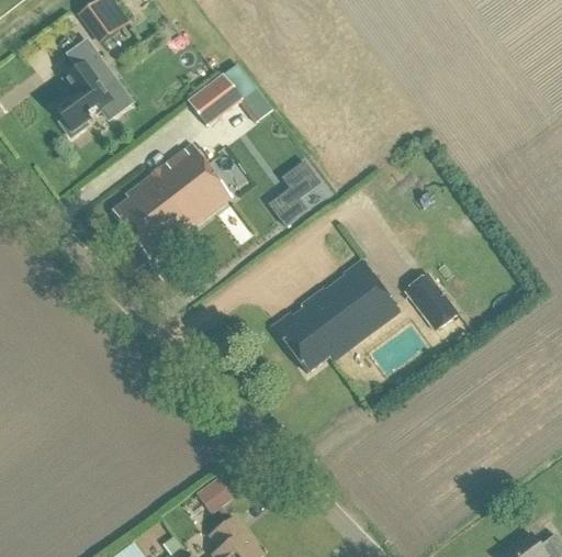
[(98,43),(130,20),(123,11),(91,34),(98,43)]
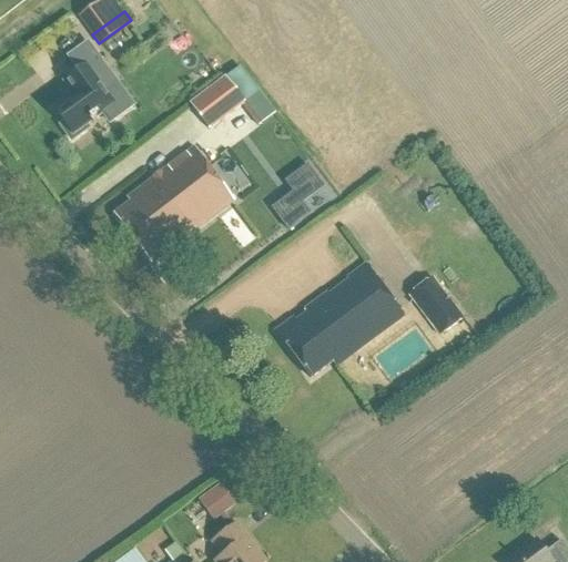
[(88,61),(64,78),(73,91),(53,105),(64,119),(60,122),(71,138),(89,124),(87,121),(91,118),(93,120),(97,116),(95,114),(115,100),(88,61)]
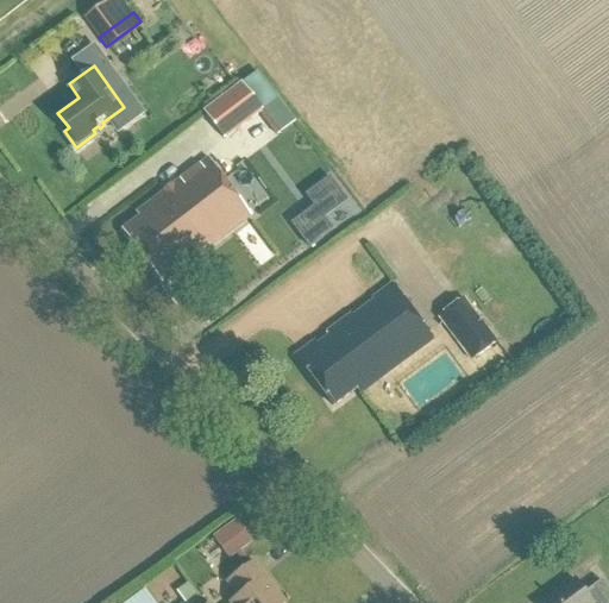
[(225,136),(263,107),(262,106),(277,94),(257,68),(242,79),(242,77),(202,107),(225,136)]
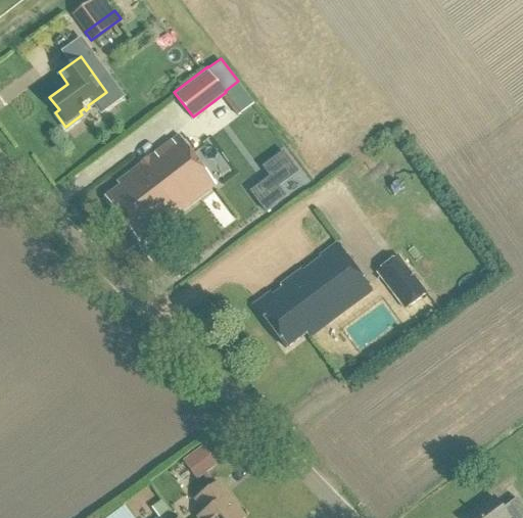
[(216,182),(190,148),(178,132),(116,179),(120,182),(105,193),(140,239),(216,182)]
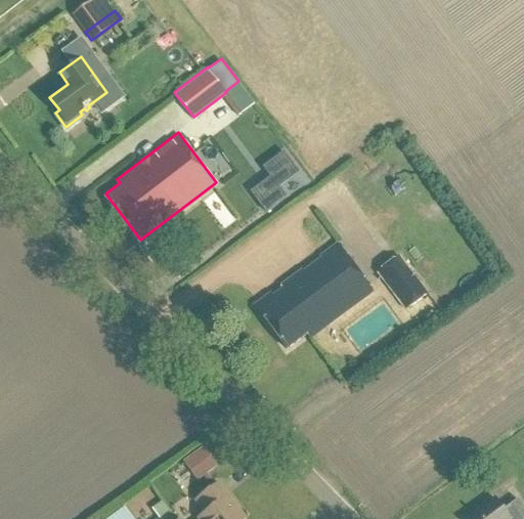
[(251,189),(266,210),(287,195),(279,184),(298,170),(284,150),(263,165),(271,175),(251,189)]
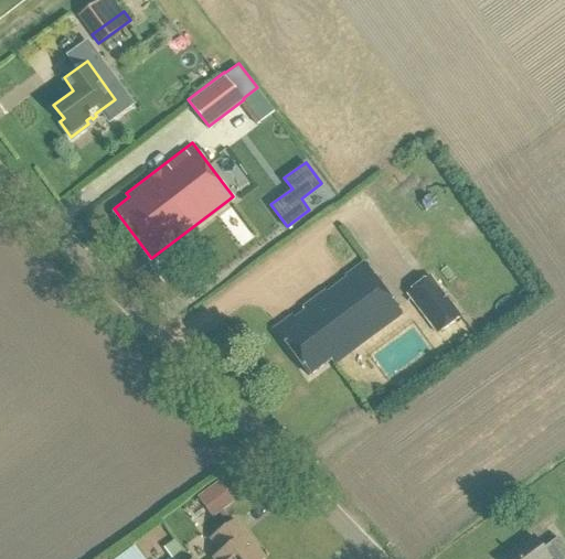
[(331,356),(336,363),(403,313),(364,259),(275,325),(309,372),(331,356)]
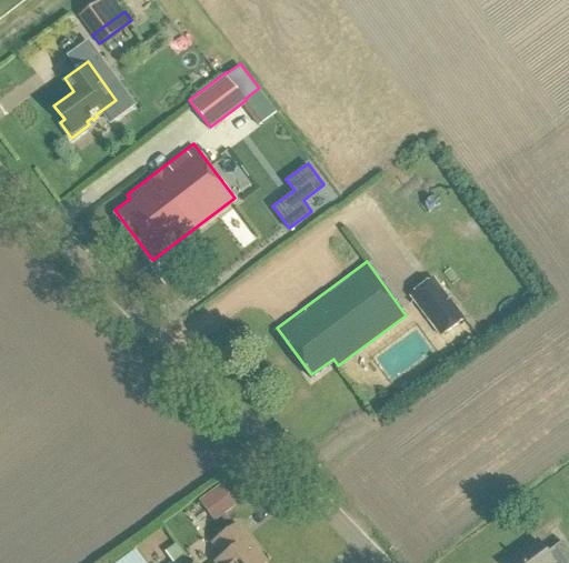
[(409,293),(440,333),(465,314),(433,274),(409,293)]
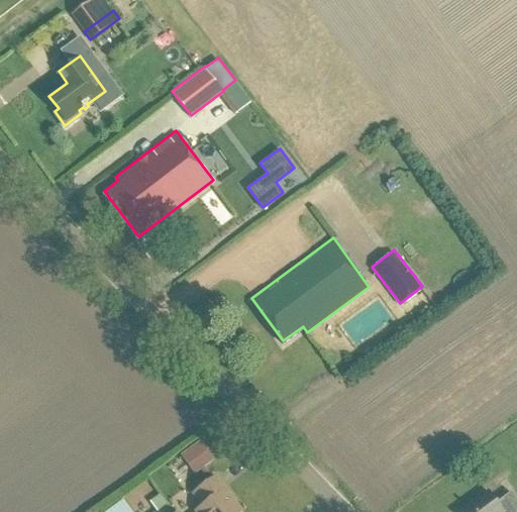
[(200,438),(186,448),(199,468),(200,467),(205,473),(209,471),(204,464),(213,456),(200,438)]
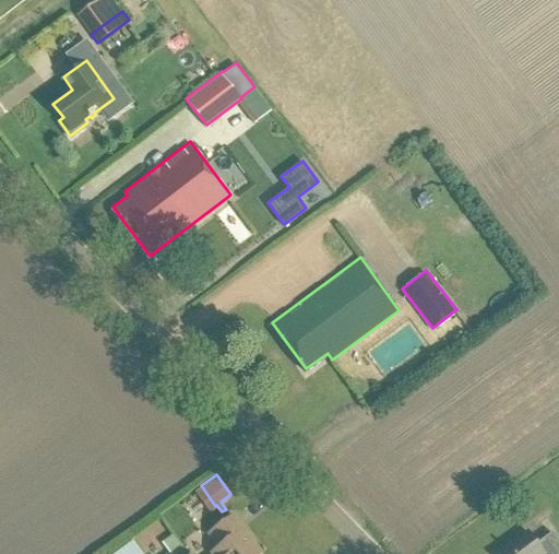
[(214,553),(258,553),(251,545),(254,542),(234,514),(209,531),(219,545),(212,551),(214,553)]
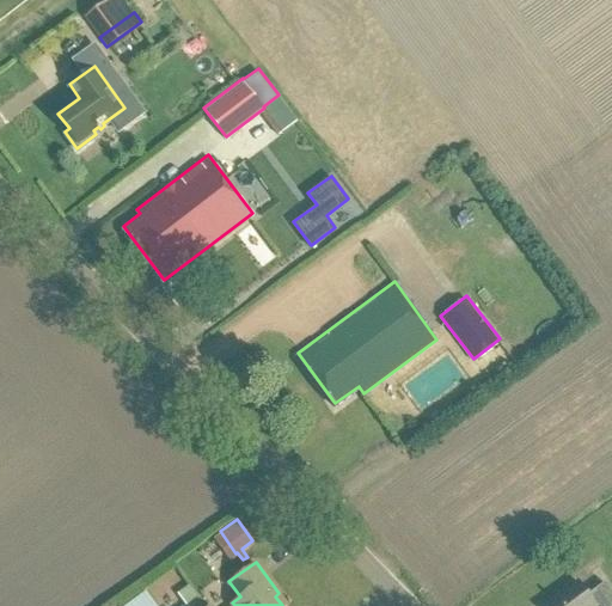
[(577,579),(545,603),(546,605),(593,605),(599,603),(601,605),(610,605),(611,603),(611,591),(604,580),(587,592),(577,579)]
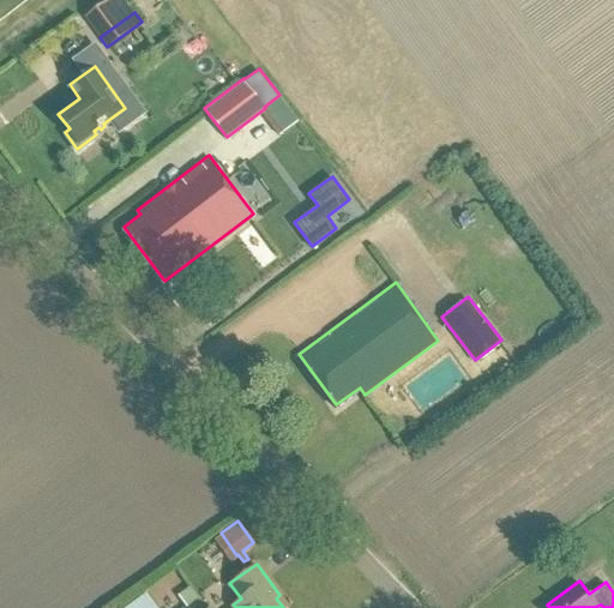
[(188,607),(208,607),(203,601),(191,584),(178,593),(188,607)]
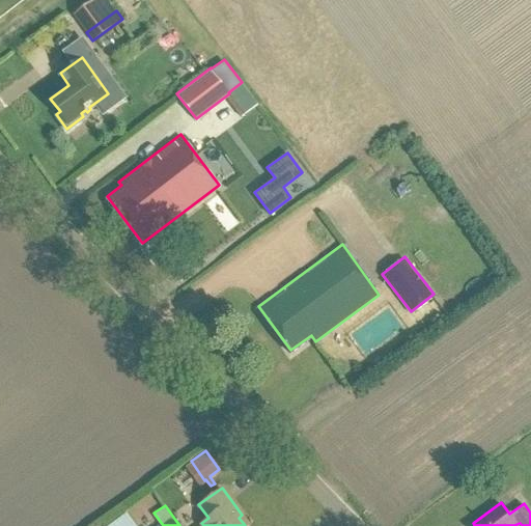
[(107,525),(137,525),(138,525),(128,508),(105,523),(107,525)]
